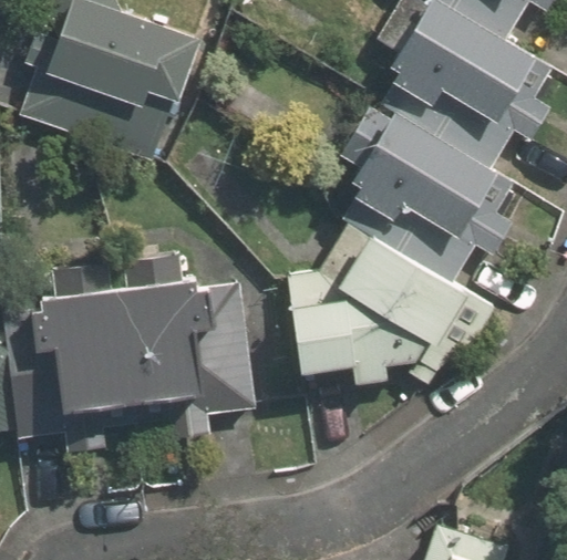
[(37,0),(54,41),(26,113),(150,163),(198,42),(114,8),(110,0),(37,0)]
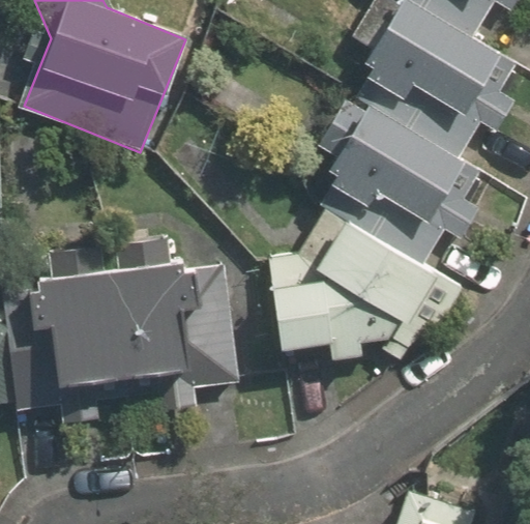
[(373,67),(363,82),(355,96),(458,161),(480,124),(499,136),(519,105),(500,93),(514,68),(471,41),(405,0),(388,0),(354,55),(373,67)]
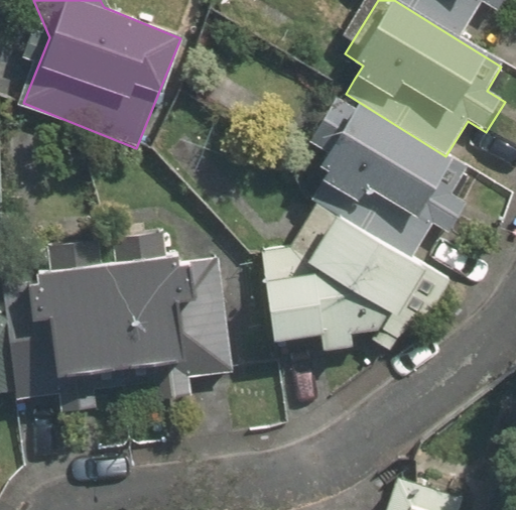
[(394,0),(459,40),(480,6),(498,17),(508,0),(394,0)]
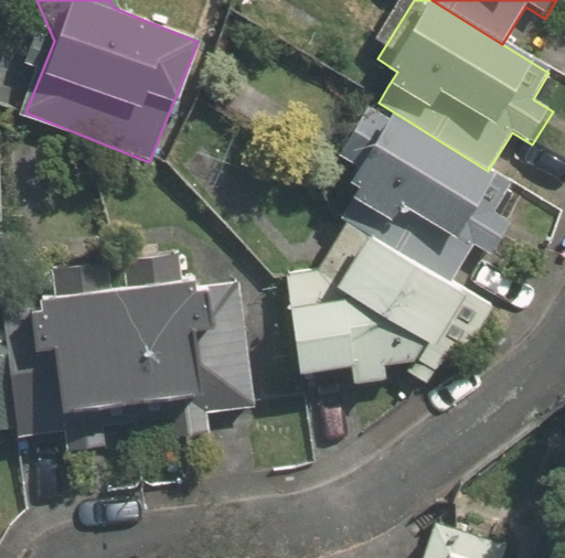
[(355,182),(347,197),(338,212),(348,218),(447,281),(471,243),(491,255),(511,222),(491,210),(508,183),(488,171),(379,103),(336,170),(355,182)]
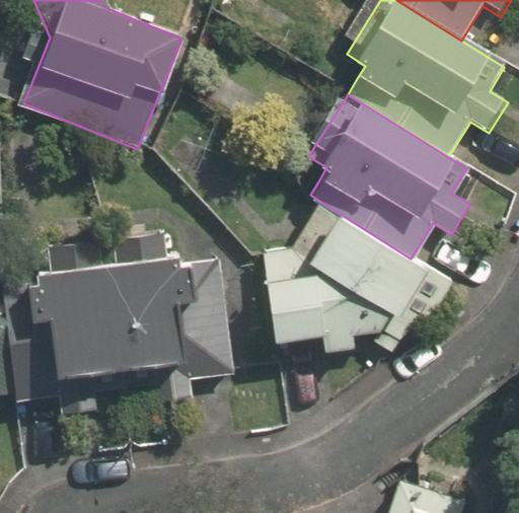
[(319,201),(294,248),(266,253),(278,340),(383,330),(399,307),(429,319),(451,281),(411,259),(319,201)]
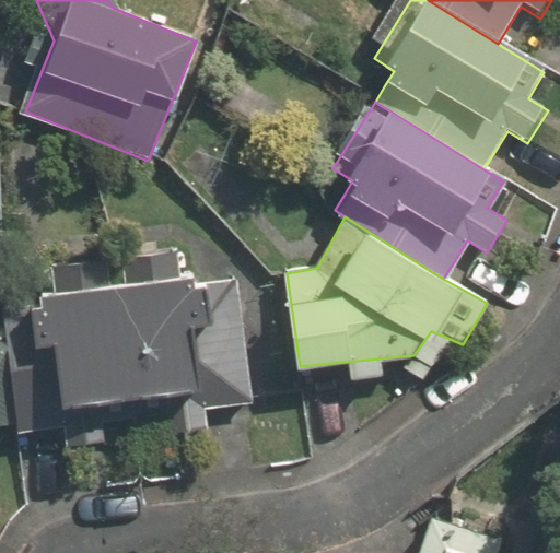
[(8,299),(22,432),(62,427),(65,445),(102,440),(100,423),(167,415),(168,432),(205,428),(202,411),(245,407),(232,284),(194,289),(193,279),(181,281),(177,254),(121,260),(125,286),(111,289),(107,263),(53,270),(55,295),(8,299)]
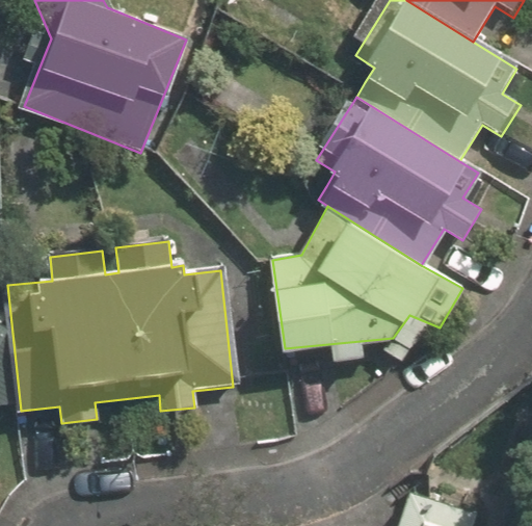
[(0,353),(10,337),(0,330),(0,353)]
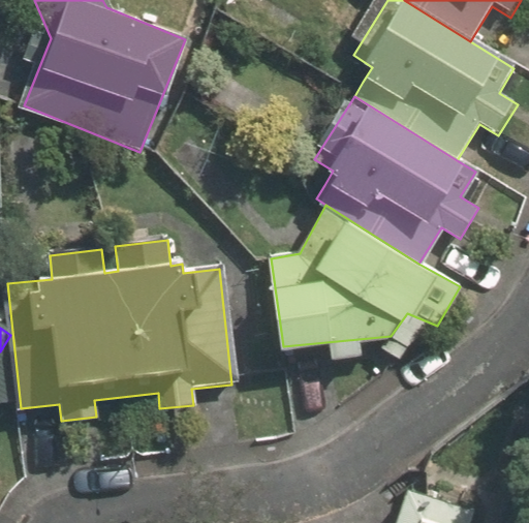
[(469,522),(473,511),(408,487),(395,522),(469,522)]
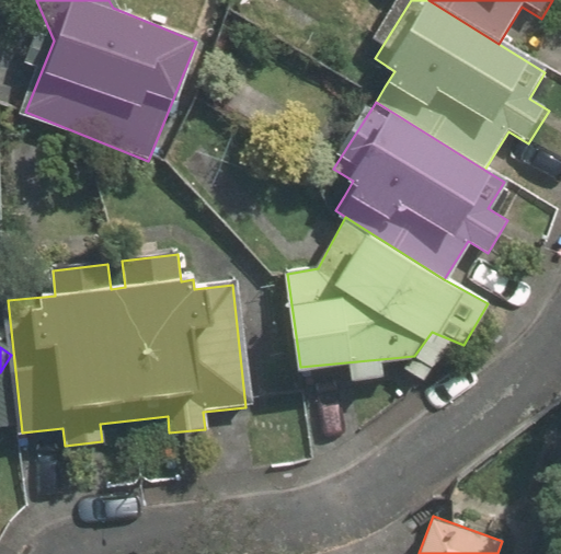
All buildings are outlined.
